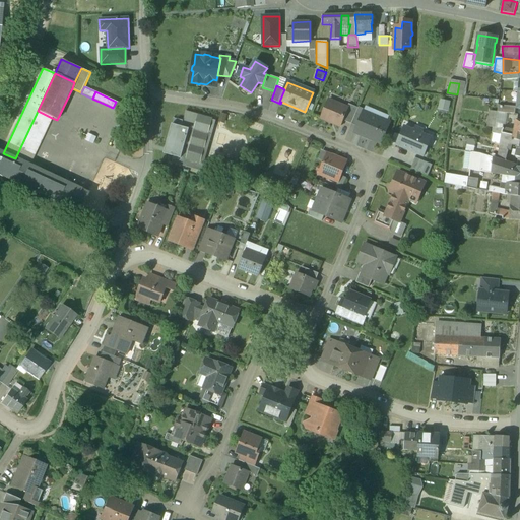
[(440,110),(451,111),(452,102),(442,100),(440,110)]
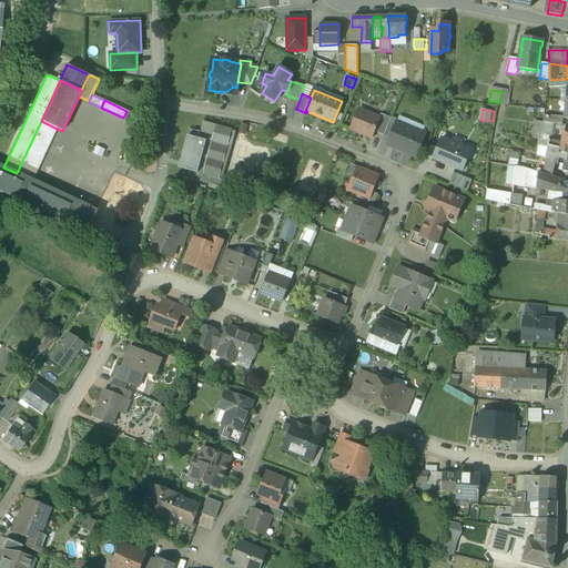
[(359,110),(351,129),(372,138),(374,132),(379,119),(379,118),(359,110)]
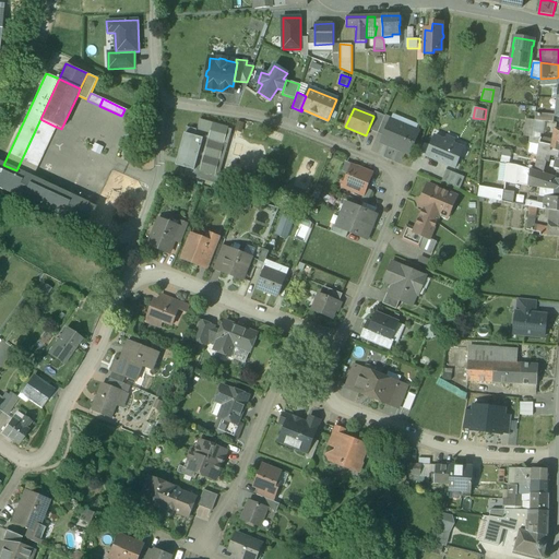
[(133,114),(125,109),(121,116),(130,120),(133,114)]
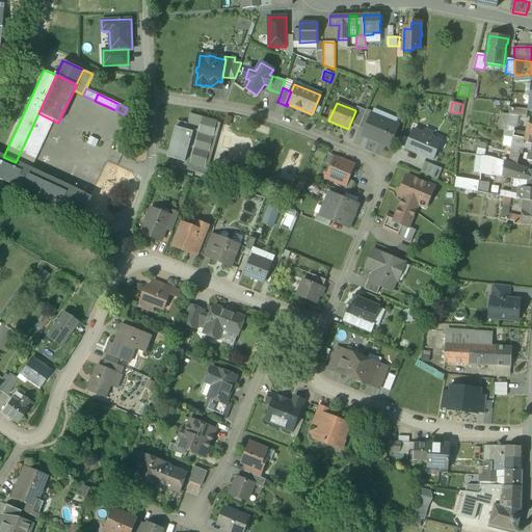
[(366,110),(356,106),(355,110),(355,111),(350,124),(360,127),(366,110)]
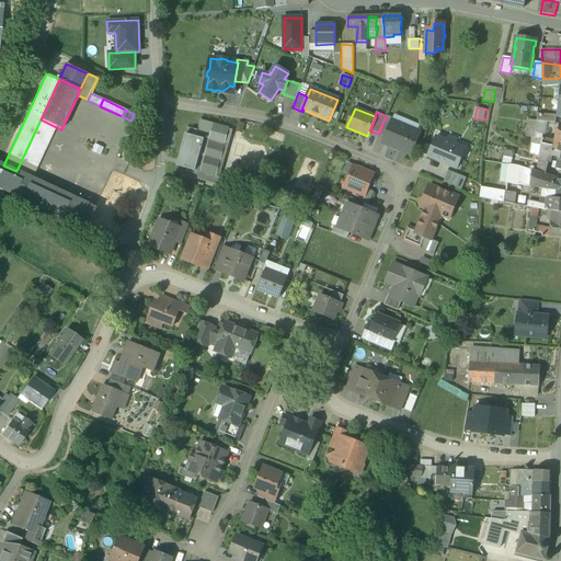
[(537,114),(537,121),(556,123),(557,115),(537,114)]
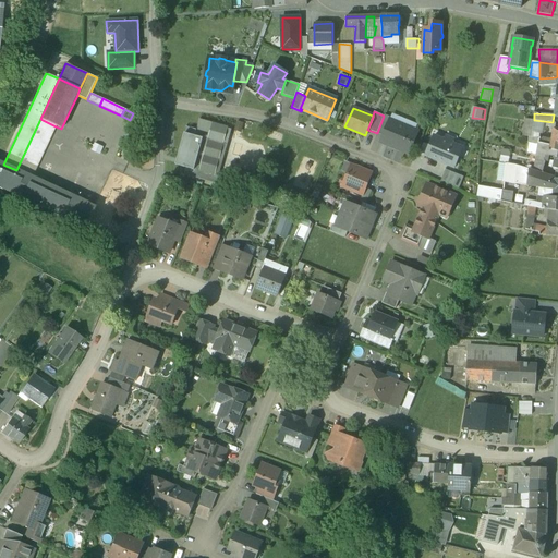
[(56,126),(40,119),(16,170),(32,178),(56,126)]
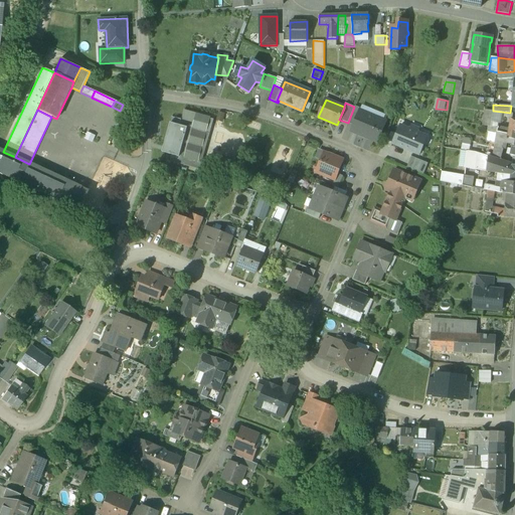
[(210,117),(184,110),(179,125),(191,129),(206,133),(210,117)]
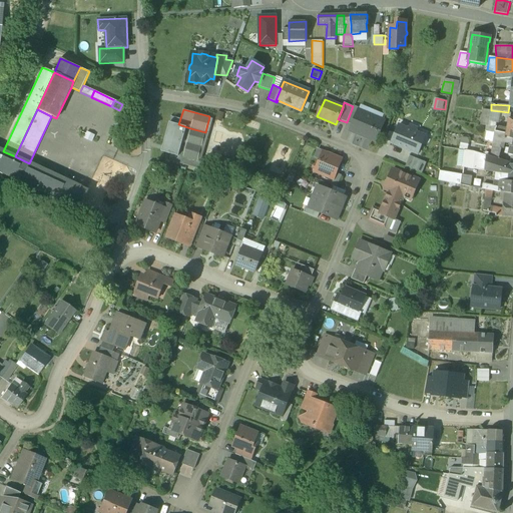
[(385,121),(359,110),(350,130),(376,141),(385,121)]
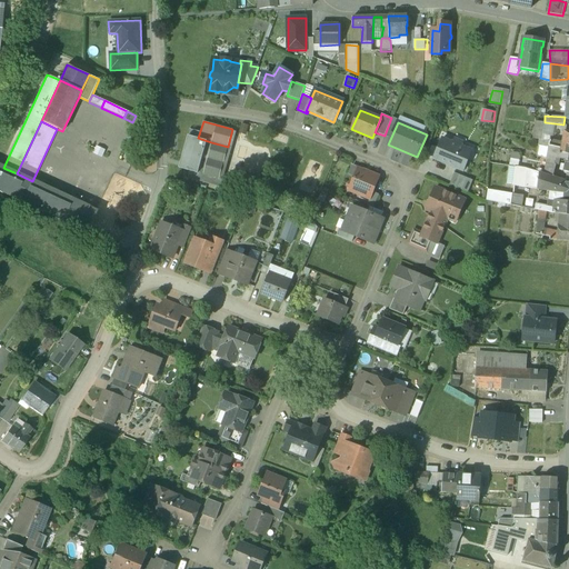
[(555,125),(543,123),(543,127),(541,140),(543,140),(545,135),(551,136),(551,137),(552,137),(555,125)]
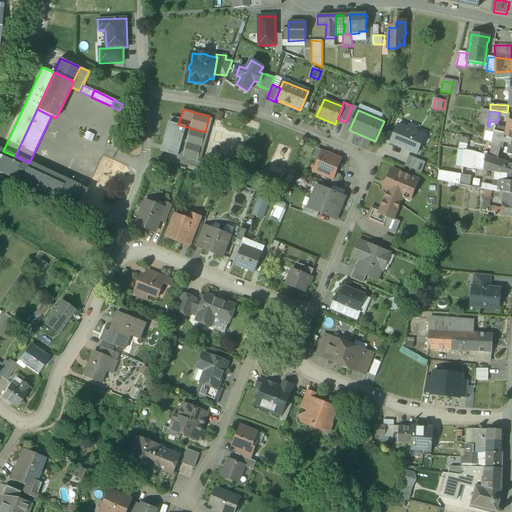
[(489,114),(482,113),(481,120),(481,121),(481,125),(487,126),(489,114)]
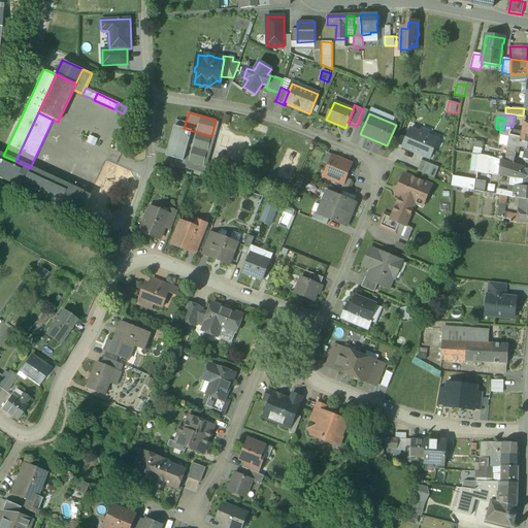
[(175,158),(184,128),(174,126),(166,156),(175,158)]
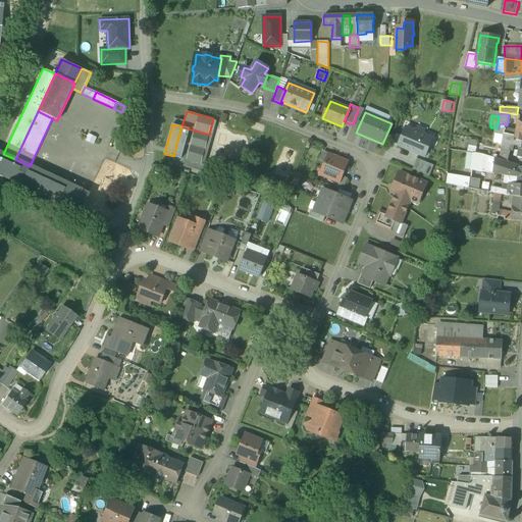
[(194,131),(181,126),(173,156),(171,163),(199,170),(209,135),(194,131)]
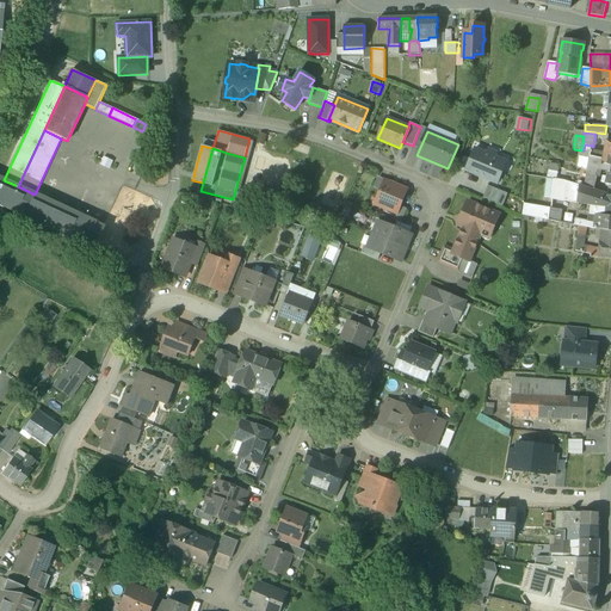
[(474,150),(467,170),(498,183),(506,164),(474,150)]
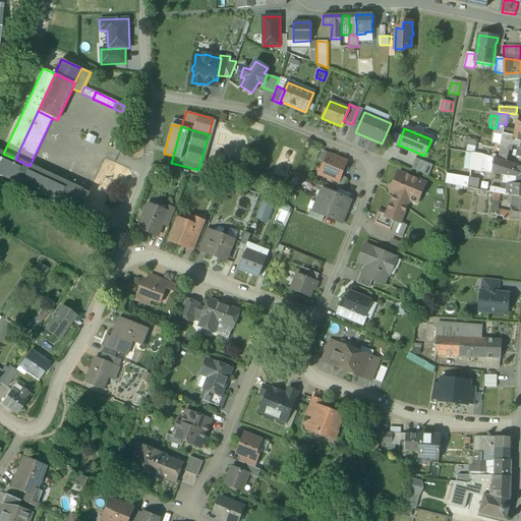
[(85,140),(94,145),(97,137),(89,133),(85,140)]
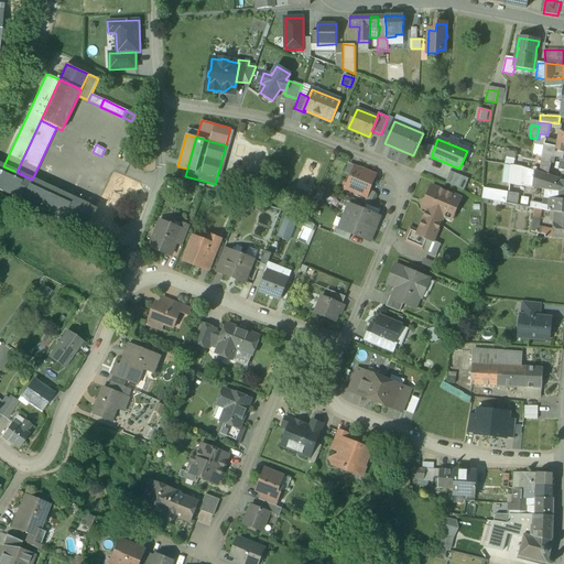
[(556,147),(544,144),(541,158),(543,159),(551,160),(551,156),(555,158),(556,151),(557,148),(556,147)]
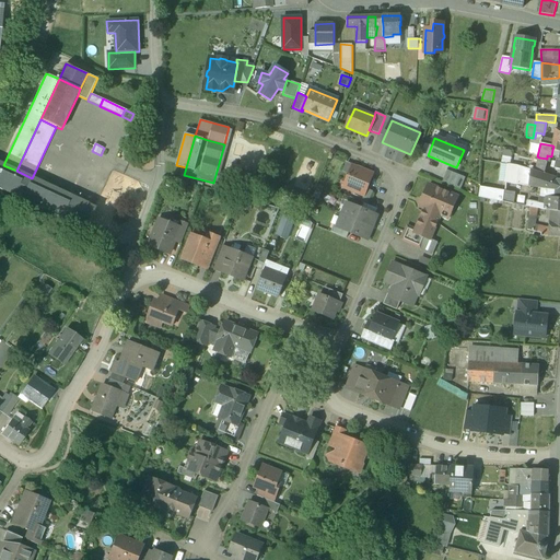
[(512,164),(514,151),(504,150),(502,163),(512,164)]
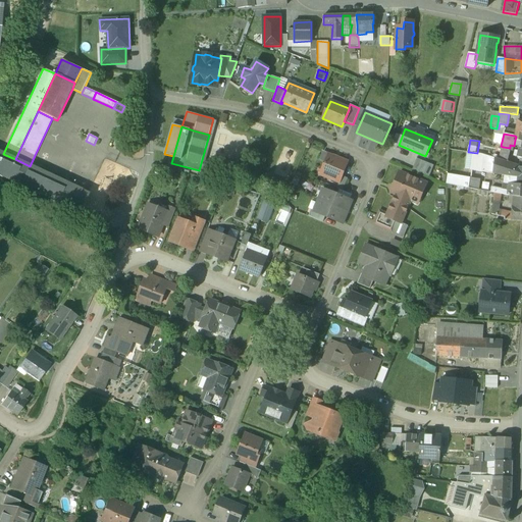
[(510,151),(503,149),(500,160),(507,162),(510,151)]
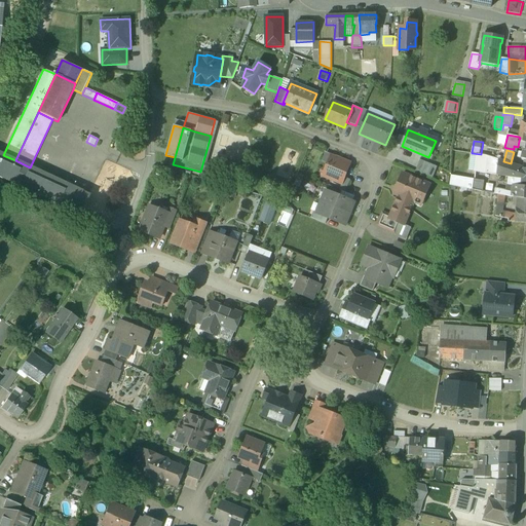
[(3,155),(0,152),(0,177),(64,207),(73,187),(30,167),(15,160),(3,155)]
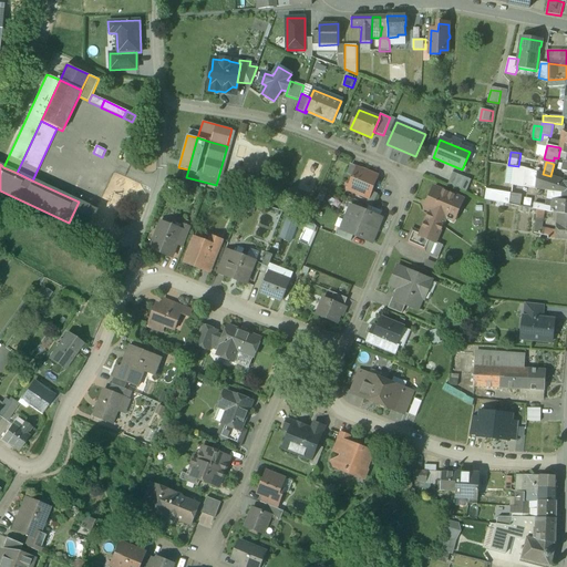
[(566,182),(564,183),(564,181),(550,176),(543,174),(538,172),(524,168),(514,166),(511,194),(535,197),(537,188),(563,193),(562,200),(566,200),(566,182)]
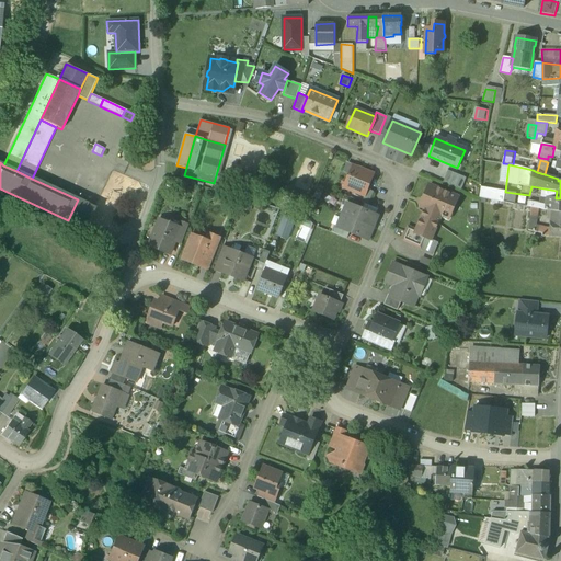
[(365,172),(353,167),(346,183),(350,184),(347,190),(364,196),(365,196),(368,190),(374,174),(365,171),(365,172)]
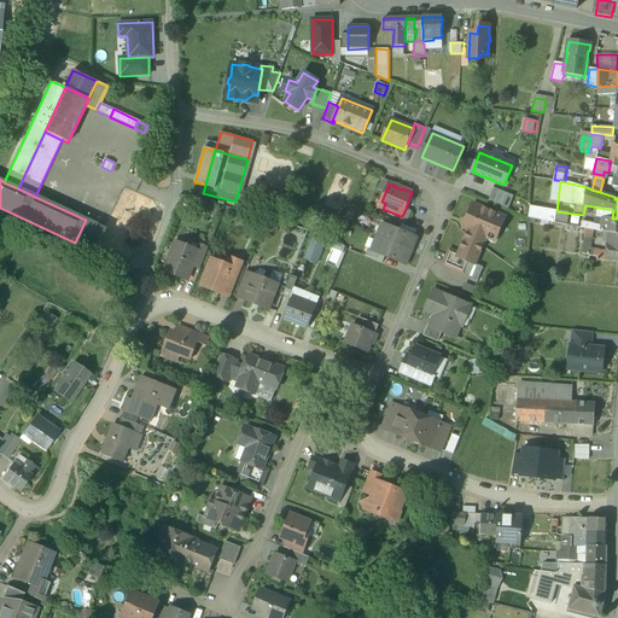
[(513,196),(494,187),(488,200),(509,209),(513,196)]
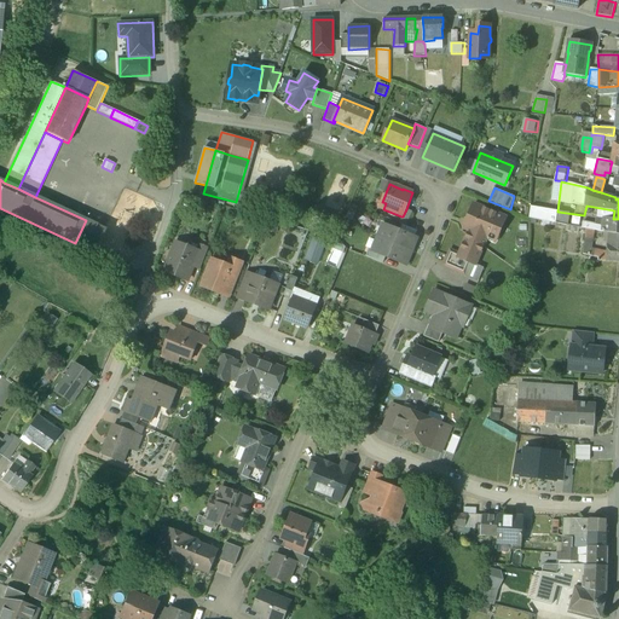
[(460,254),(458,258),(470,262),(475,265),(487,237),(486,236),(489,231),(498,236),(505,218),(474,204),(467,221),(474,225),(472,230),(470,230),(460,254)]
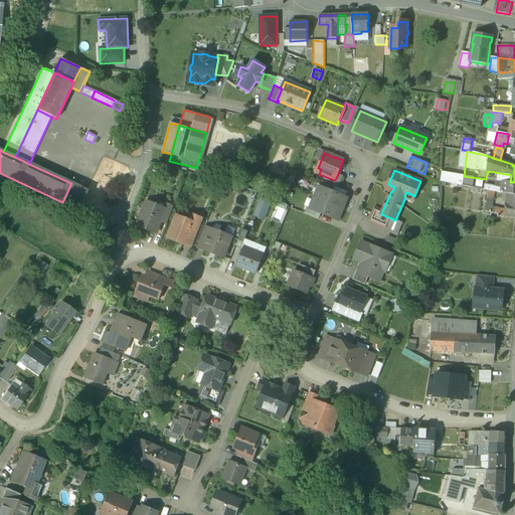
[(464,176),(442,172),(441,177),(441,181),(463,186),(464,176)]
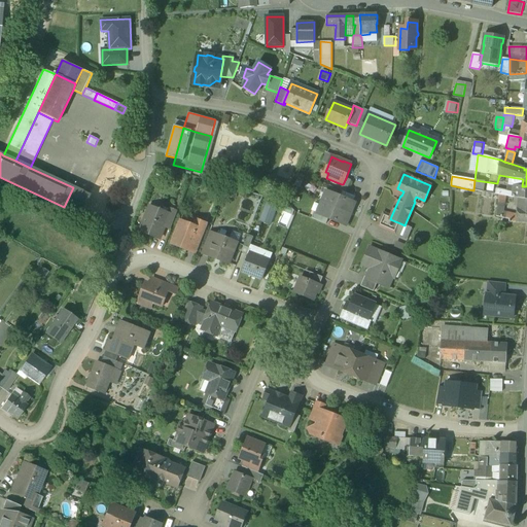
[(346,178),(343,184),(342,184),(340,190),(343,191),(346,192),(351,180),(346,178)]
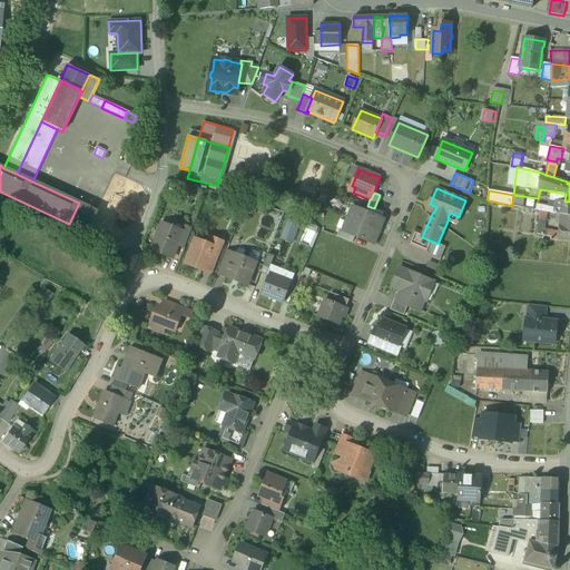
[(538,198),(513,195),(512,206),(537,210),(538,205),(538,198)]
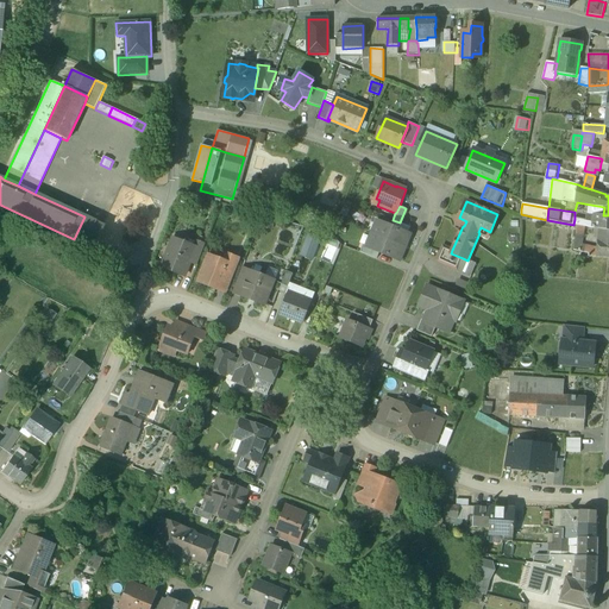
[(608,215),(603,215),(595,214),(594,223),(592,228),(598,230),(608,231),(608,215)]
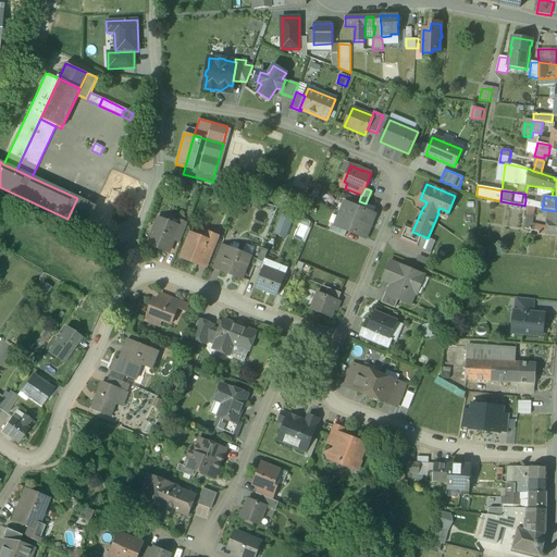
[(97,207),(77,198),(67,219),(87,227),(97,207)]
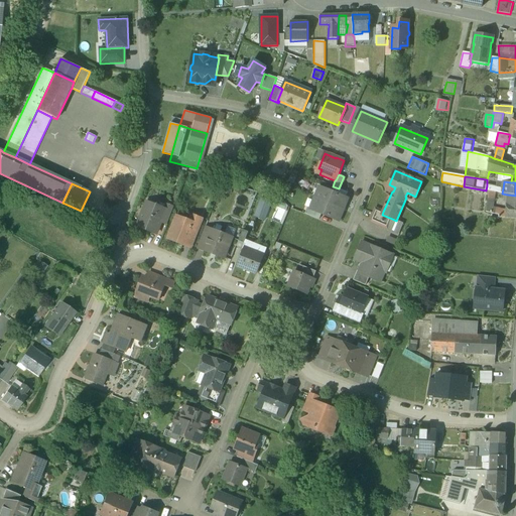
[(339,188),(336,187),(333,194),(346,199),(349,192),(339,188)]
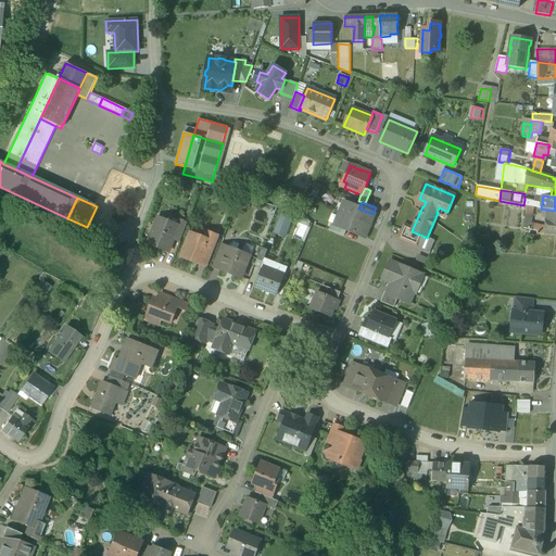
[(358,209),(346,203),(342,215),(368,226),(373,214),(358,209)]
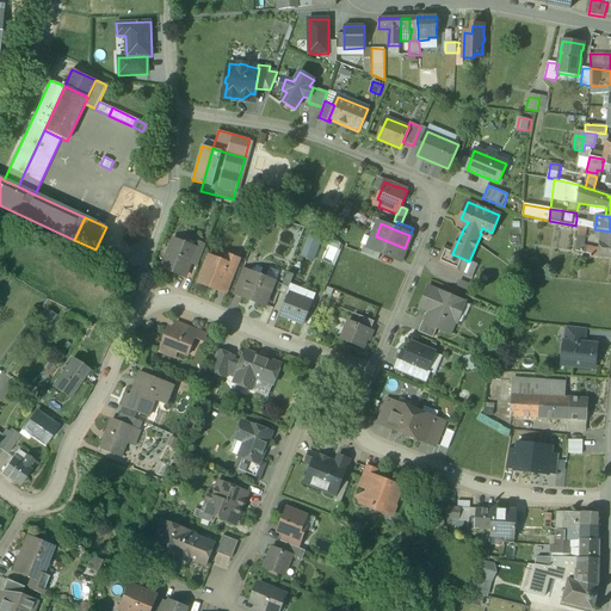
[(586,227),(579,226),(576,245),(584,246),(586,227)]
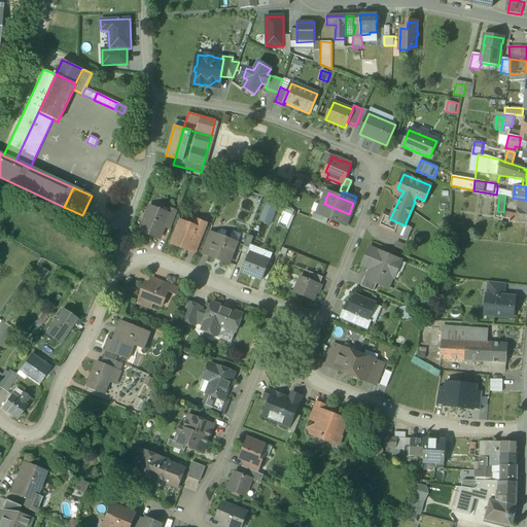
[(526,200),(518,199),(517,217),(517,222),(526,222),(526,200)]
